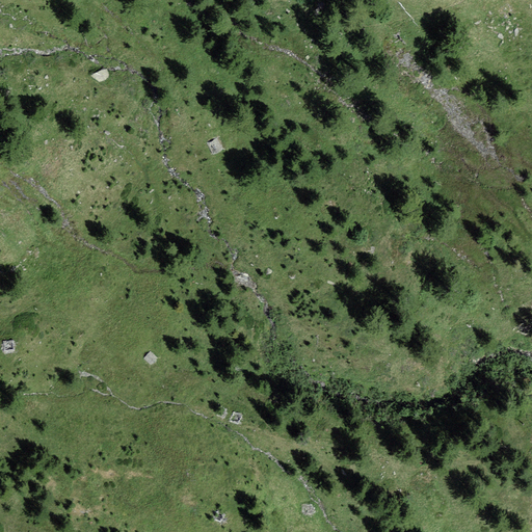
[(223,150),(217,138),(207,143),(212,155),(223,150)]
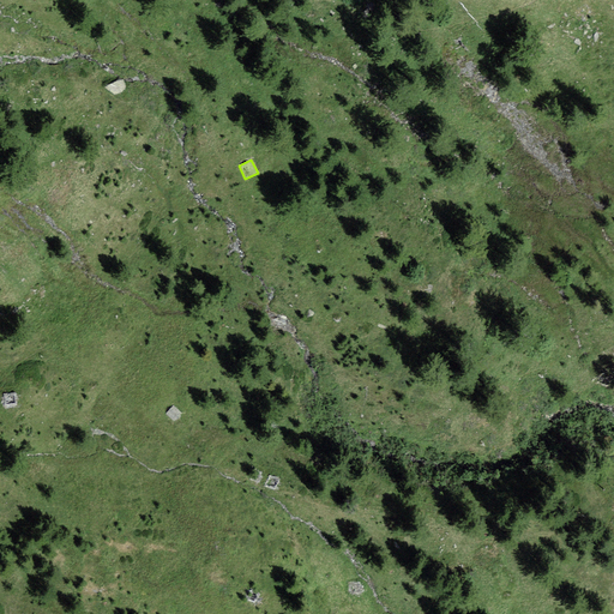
[(16,393),(5,395),(6,407),(17,404),(16,393)]
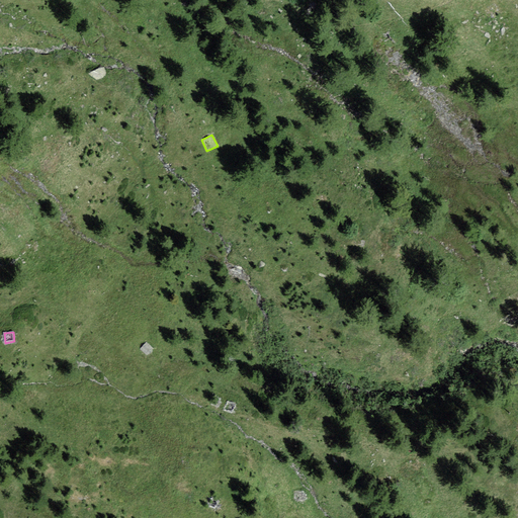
[(140,349),(147,355),(153,348),(146,342),(140,349)]
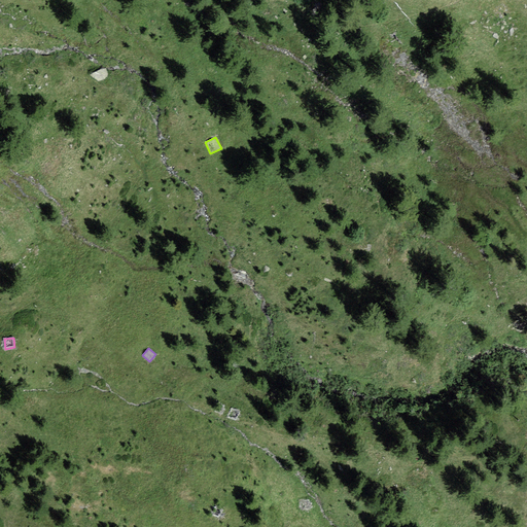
[(226,406),(218,402),(215,411),(223,415),(226,406)]
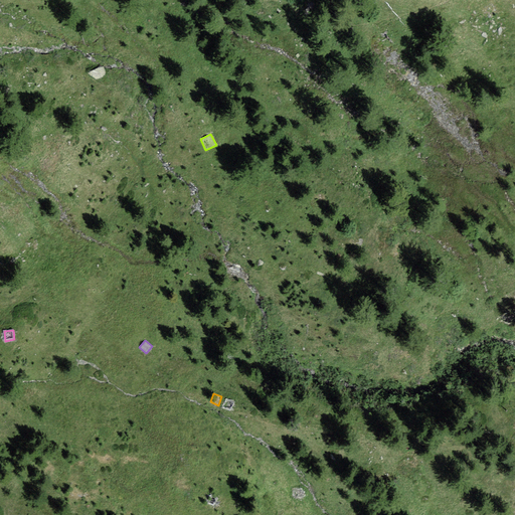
[(234,401),(226,398),(223,407),(231,410),(234,401)]
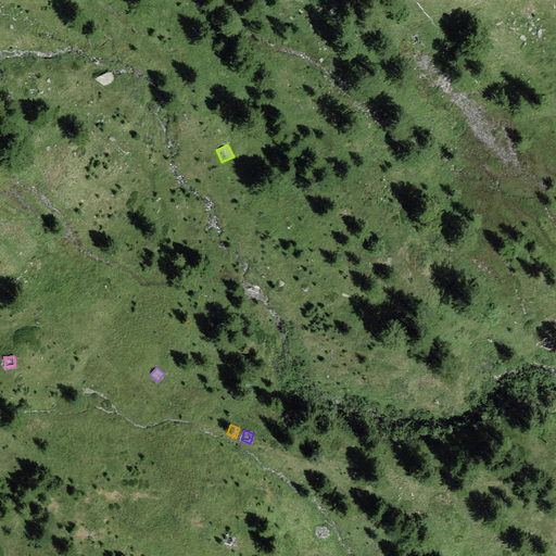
[(327,529),(317,528),(316,538),(326,540),(327,529)]
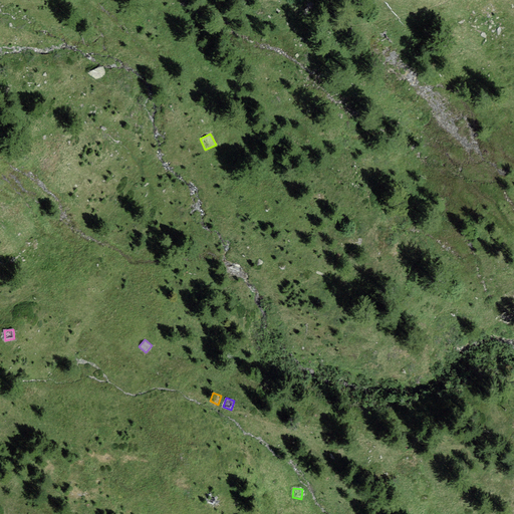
[(218,498),(211,493),(205,501),(213,506),(218,498)]
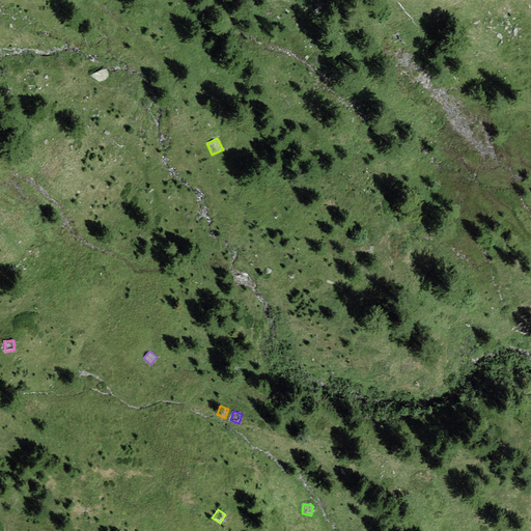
All buildings are outlined.
